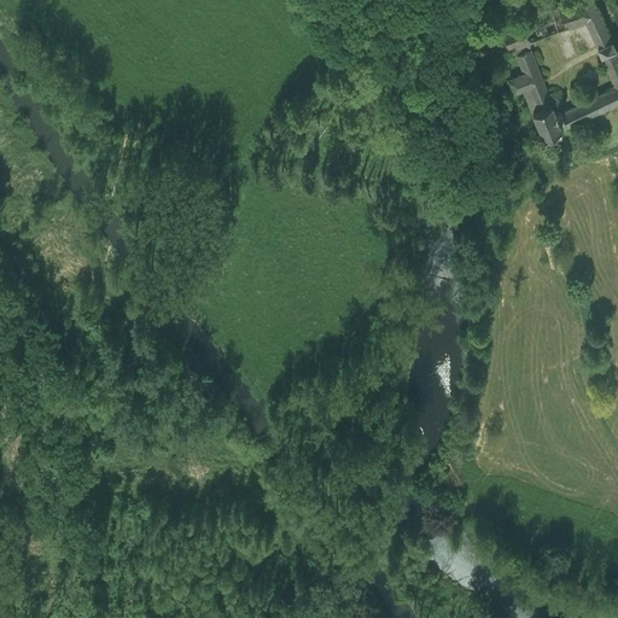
[(565,28),(586,21),(600,15),(593,0),(567,0),(557,5),(565,28)]
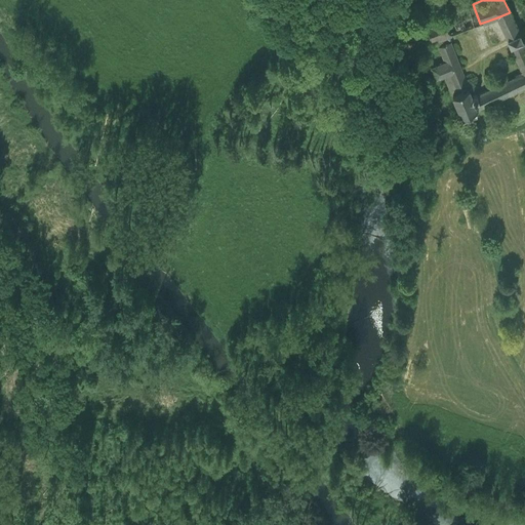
[(450,34),(480,24),(473,4),(443,15),(450,34)]
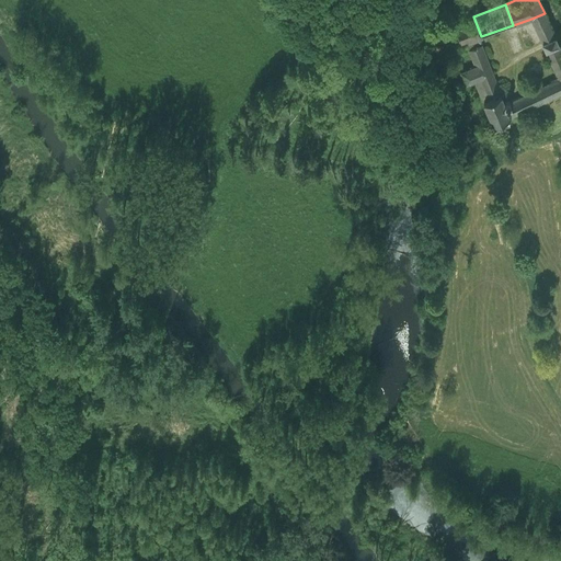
[(531,19),(541,42),(554,35),(545,13),(531,19)]
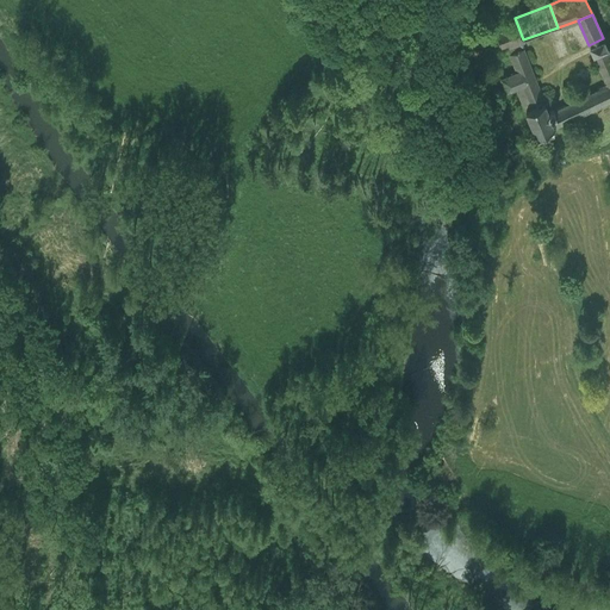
[(495,25),(503,48),(523,39),(515,18),(495,25)]
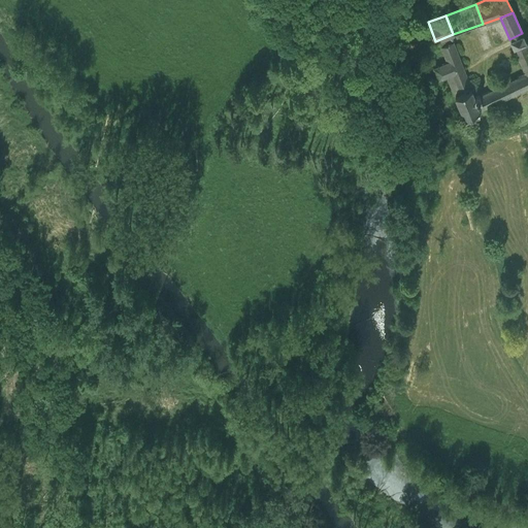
[(512,43),(513,46),(525,39),(524,37),(522,33),(509,39),(512,43)]
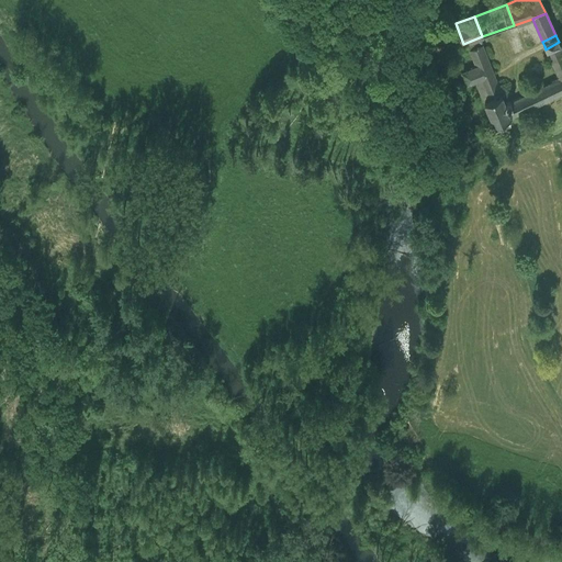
[(483,100),(499,93),(481,42),(469,47),(476,64),(461,71),(467,82),(474,79),(483,100)]
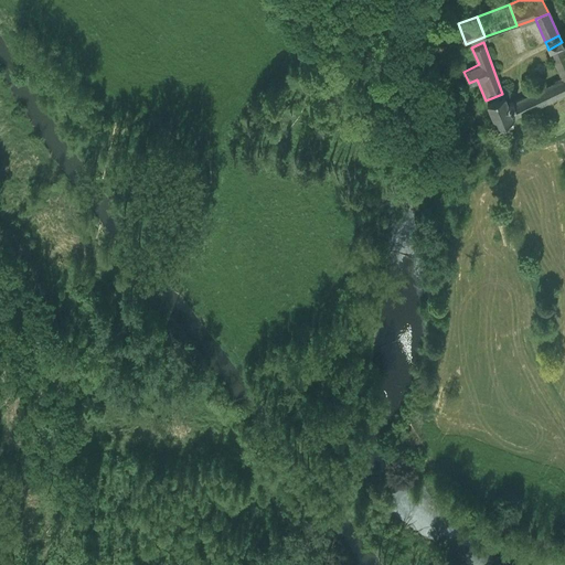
[(562,78),(529,95),(534,106),(564,91),(564,50),(562,42),(548,50),(562,78)]
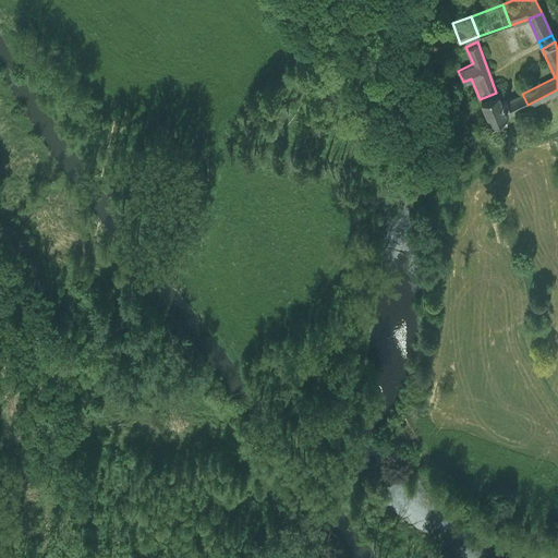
[(505,114),(499,101),(496,93),(480,99),(489,121),(505,114)]
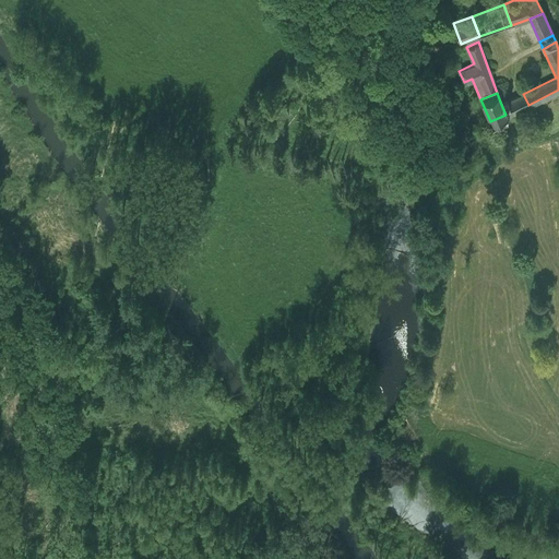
[(522,107),(528,105),(523,94),(516,97),(522,107)]
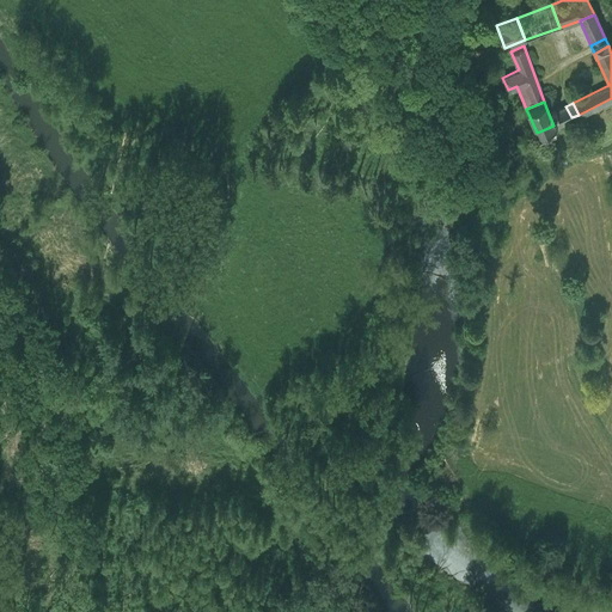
[(548,111),(554,126),(571,117),(565,106),(556,111),(552,109),(548,111)]
